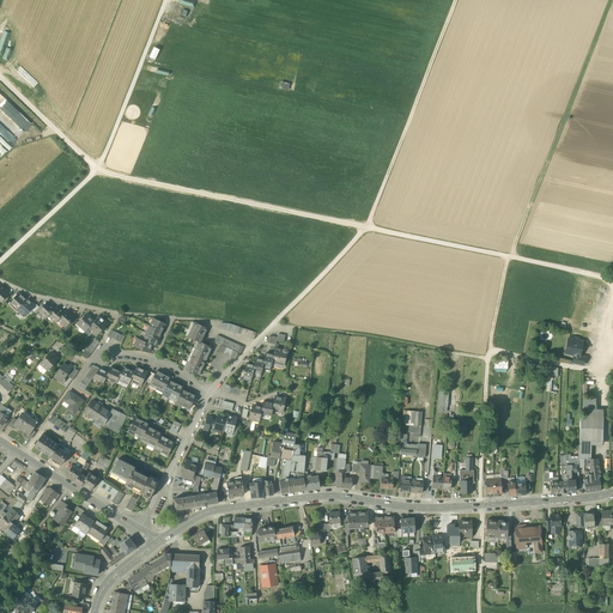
[(0,36),(10,10),(5,8),(0,19),(0,36)]
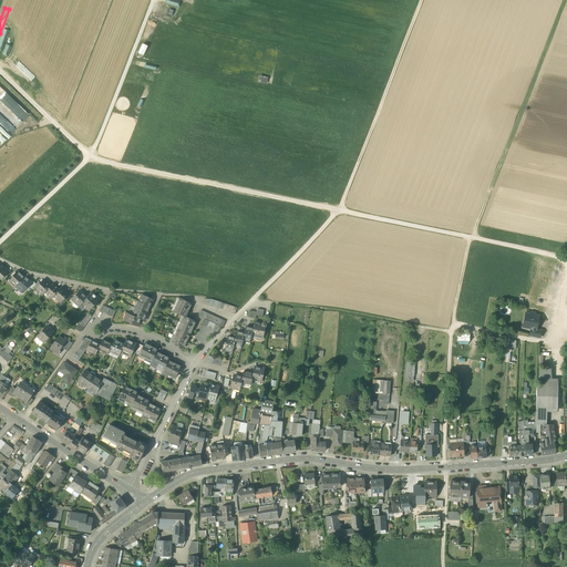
[(176,17),(178,12),(169,8),(167,13),(176,17)]
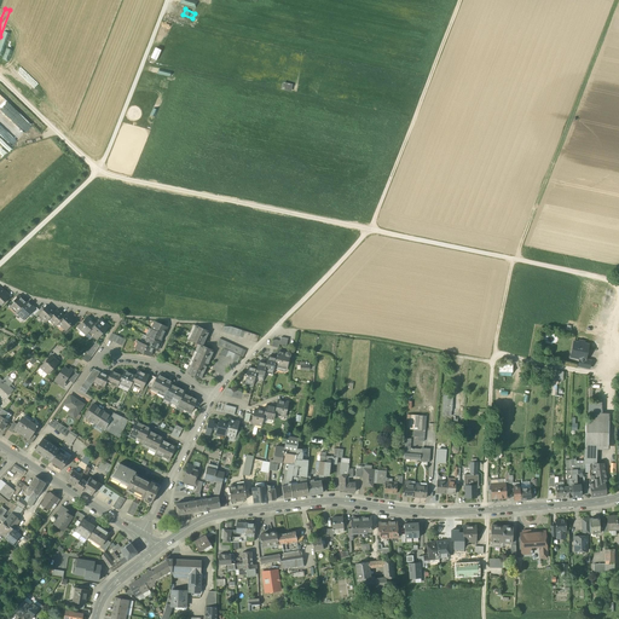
[(0,52),(3,53),(11,29),(6,28),(0,44),(0,52)]
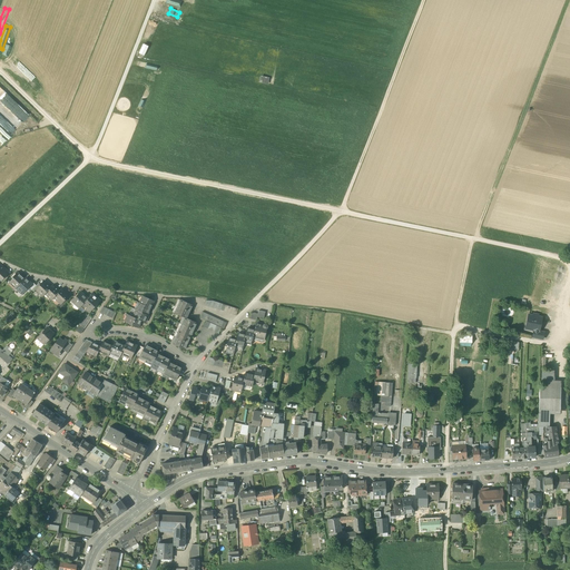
[(9,38),(13,40),(18,28),(13,27),(9,38)]
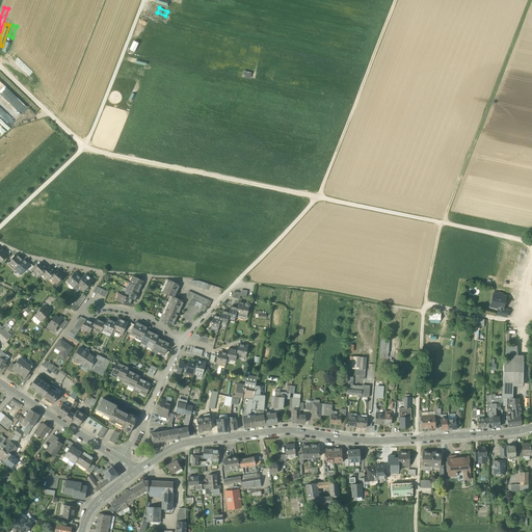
[(135,52),(139,43),(134,41),(130,50),(135,52)]
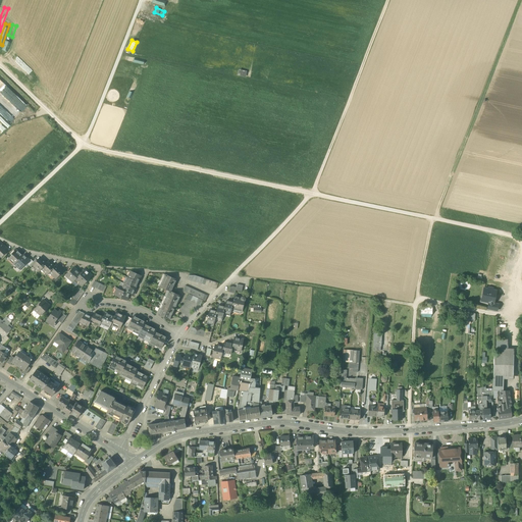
[(0,113),(10,123),(28,106),(0,79),(0,113)]
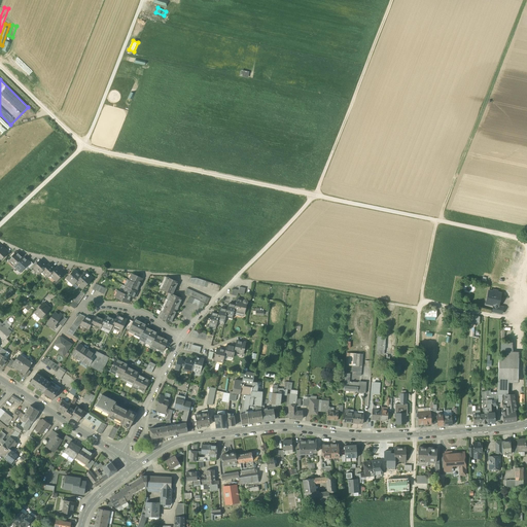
[(23,257),(16,251),(11,257),(9,260),(15,266),(23,257)]
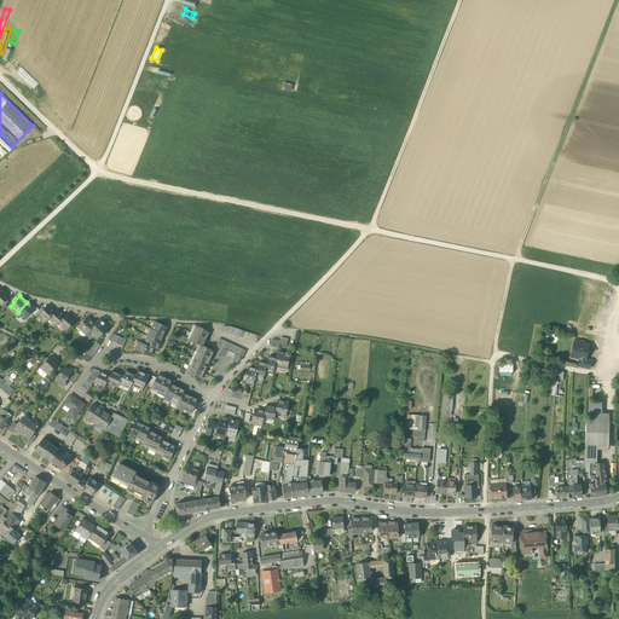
[(17,313),(24,320),(32,313),(35,308),(28,302),(27,302),(18,312),(17,313)]
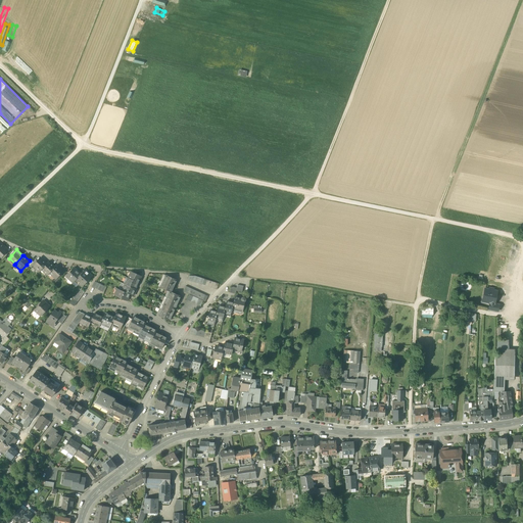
[(46,264),(41,258),(38,262),(34,267),(40,272),(42,270),(46,264)]
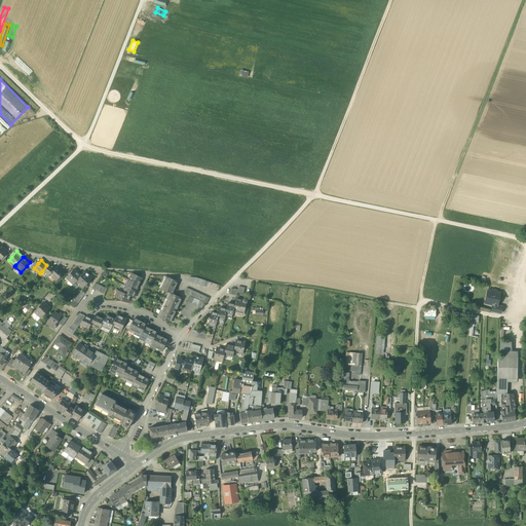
[(33,263),(29,268),(31,269),(33,267),(34,268),(38,263),(35,261),(33,263)]
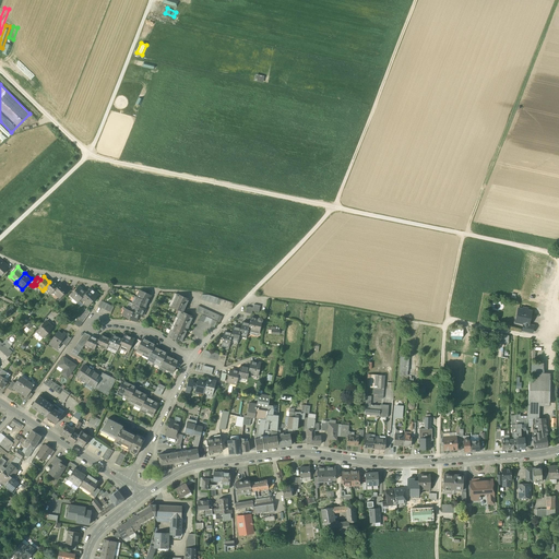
[(58,286),(52,280),(49,282),(45,288),(50,294),(54,292),(58,286)]
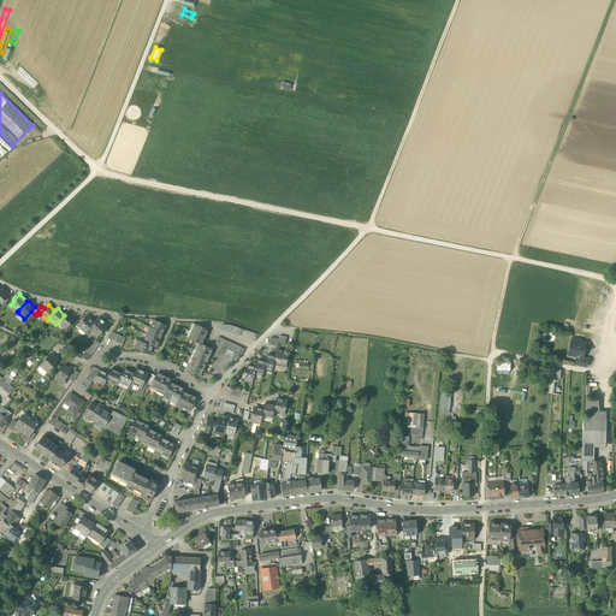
[(73,319),(67,312),(64,315),(59,321),(66,327),(71,323),(73,319)]
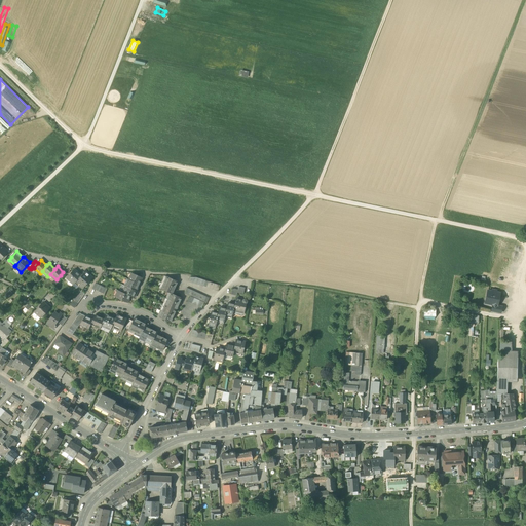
[(81,276),(74,270),(67,278),(70,280),(70,279),(74,284),(75,283),(81,276)]
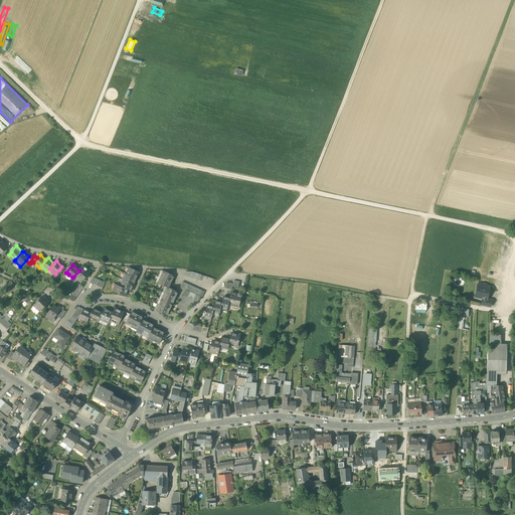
[(91,272),(83,266),(79,271),(73,277),(80,283),(91,272)]
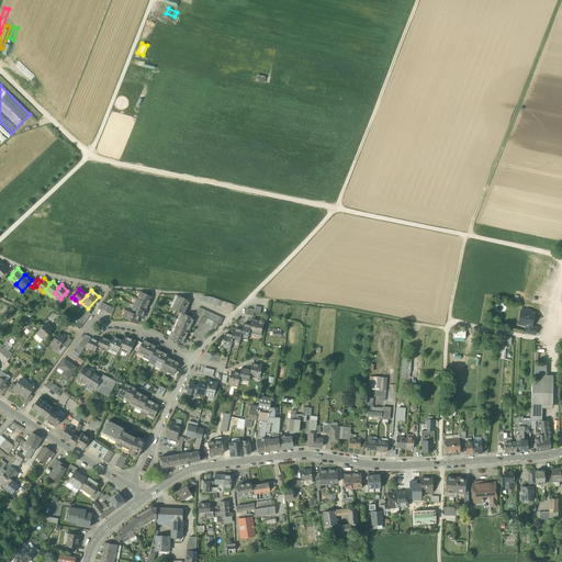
[(152,296),(142,292),(138,300),(148,304),(152,296)]
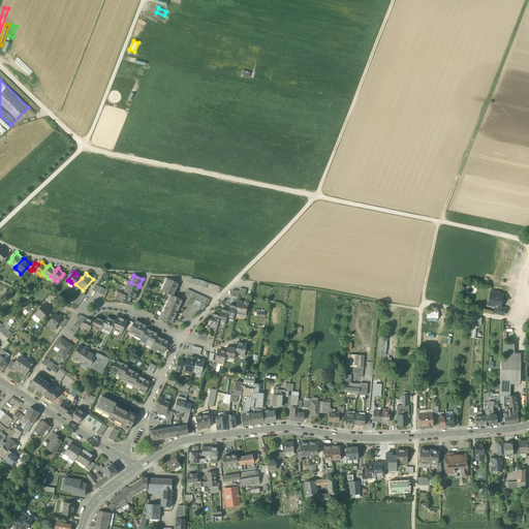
[(179,283),(169,279),(167,278),(164,284),(176,289),(179,283)]
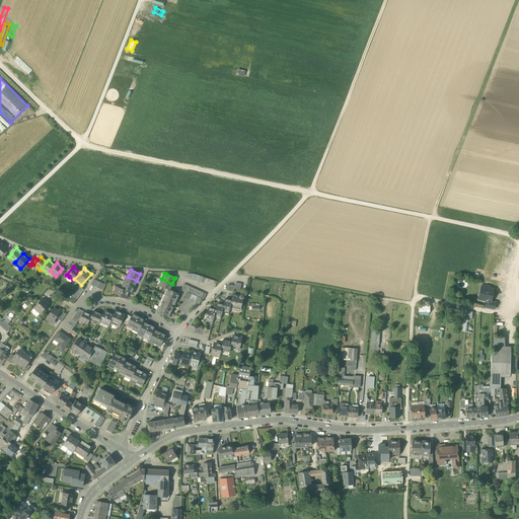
[(128,277),(126,276),(123,282),(125,283),(134,287),(137,281),(128,277)]
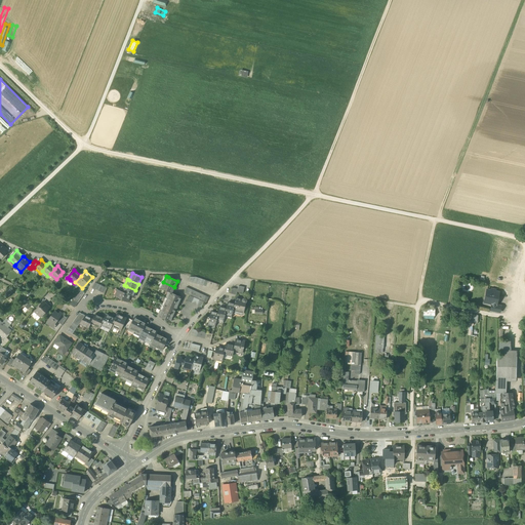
[(174,287),(163,282),(161,288),(170,292),(172,293),(174,287)]
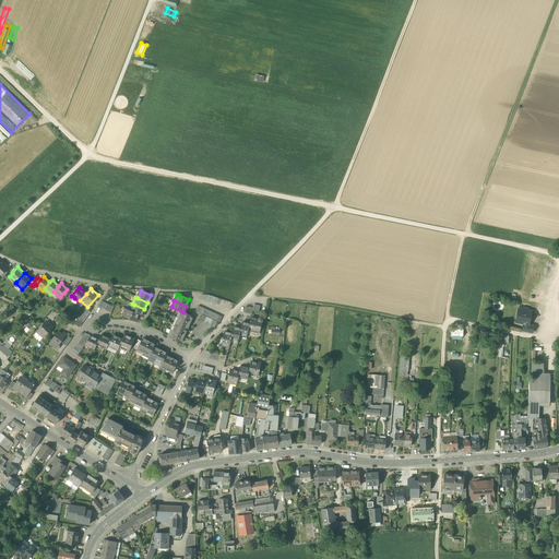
[(144,309),(134,305),(131,311),(139,314),(143,317),(145,310),(144,309)]
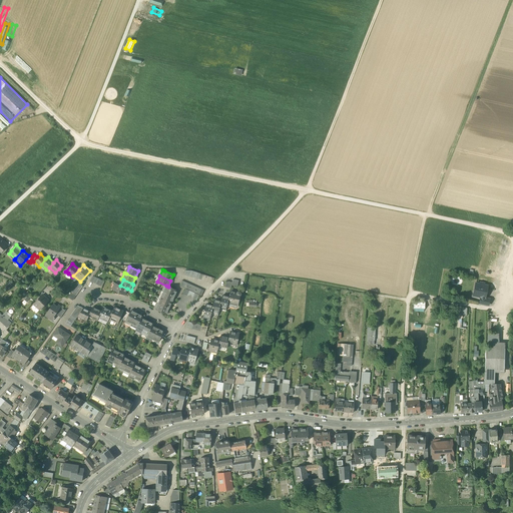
[(484,284),(480,283),(480,285),(476,284),(474,293),(478,294),(477,297),(481,298),(485,299),(485,298),(485,297),(486,295),(484,294),(485,291),(487,290),(488,286),(484,285),(484,284)]
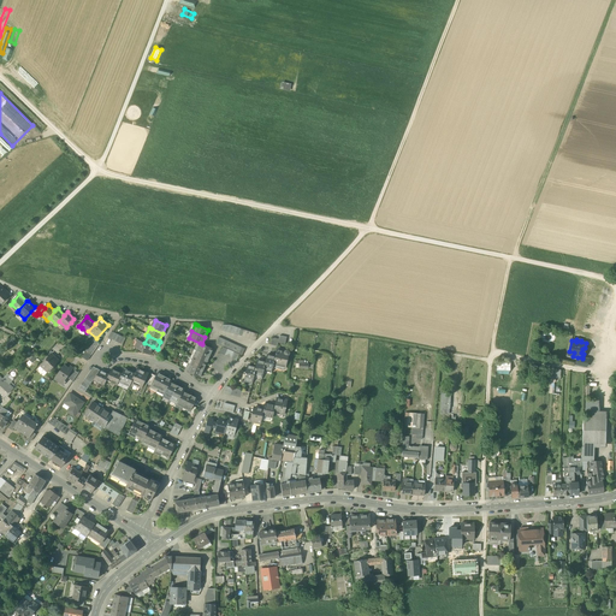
[(98,343),(93,341),(88,347),(94,351),(99,344),(98,343)]
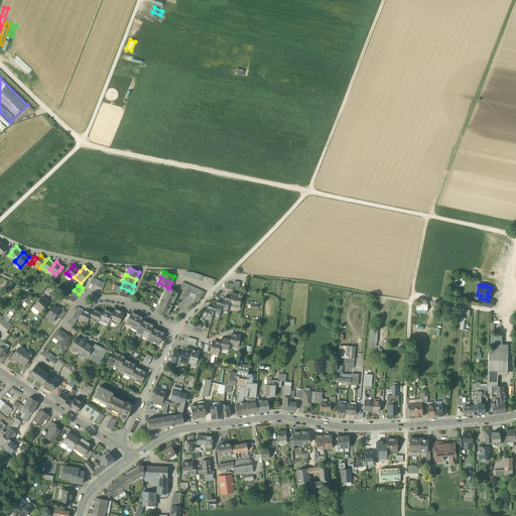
[(121,287),(117,285),(114,292),(125,297),(128,290),(121,287)]
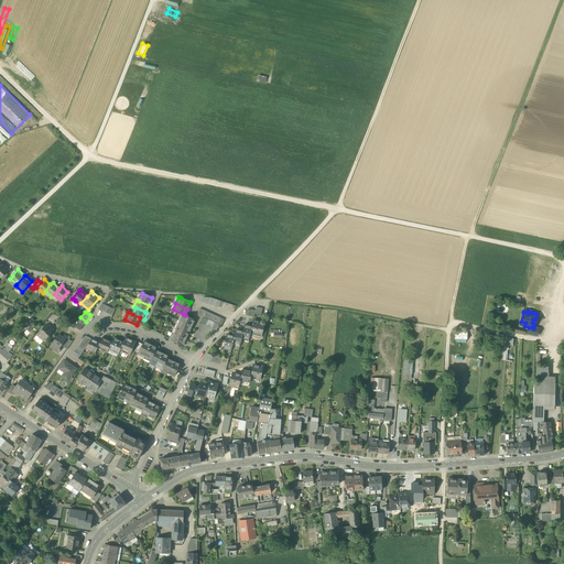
[(185,315),(183,314),(180,321),(192,326),(195,320),(185,315)]
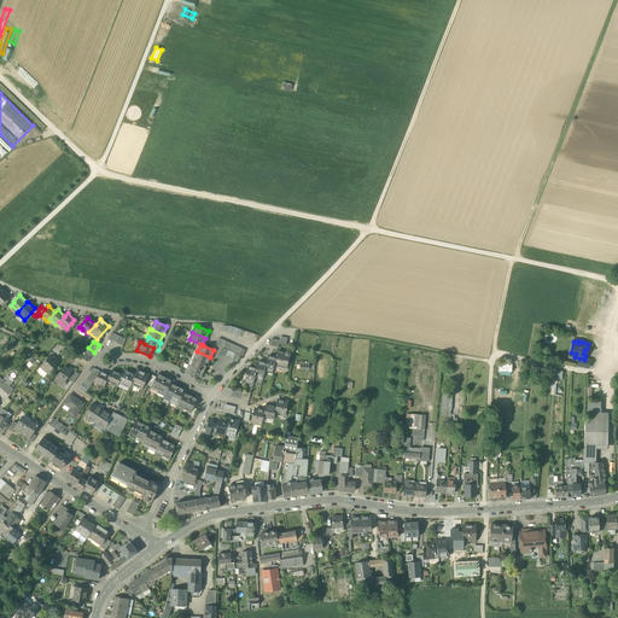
[(210,357),(197,351),(194,359),(207,365),(210,357)]
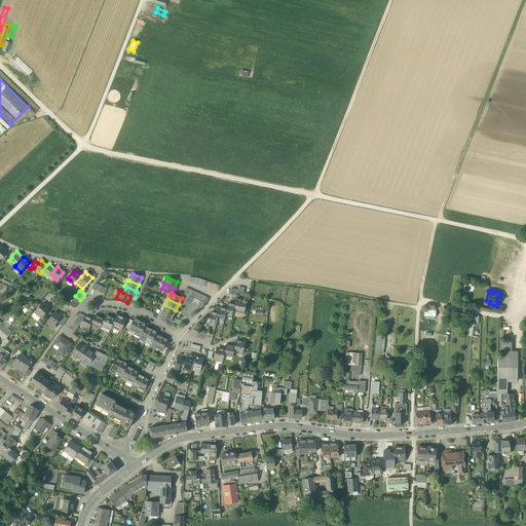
[(243,300),(236,299),(234,304),(233,311),(238,313),(239,312),(242,313),(243,312),(245,310),(243,310),(245,308),(246,304),(247,303),(247,301),(246,300),(245,299),(243,300)]
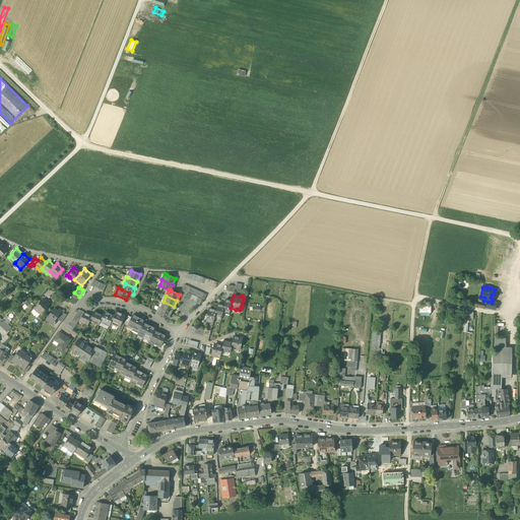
[(77,300),(72,297),(69,302),(73,305),(77,300)]
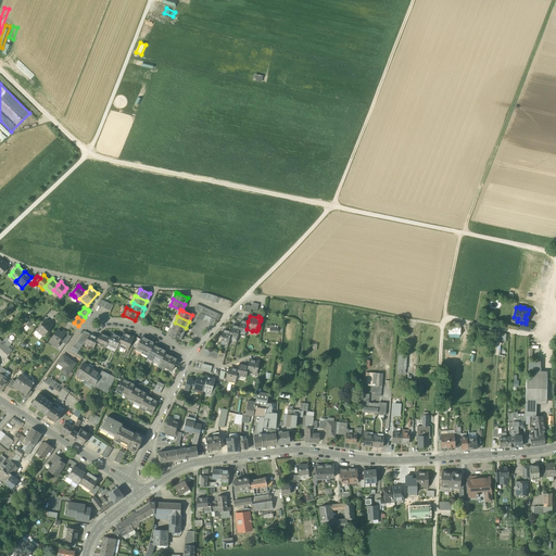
[(24,328),(27,330),(34,323),(29,320),(24,328)]
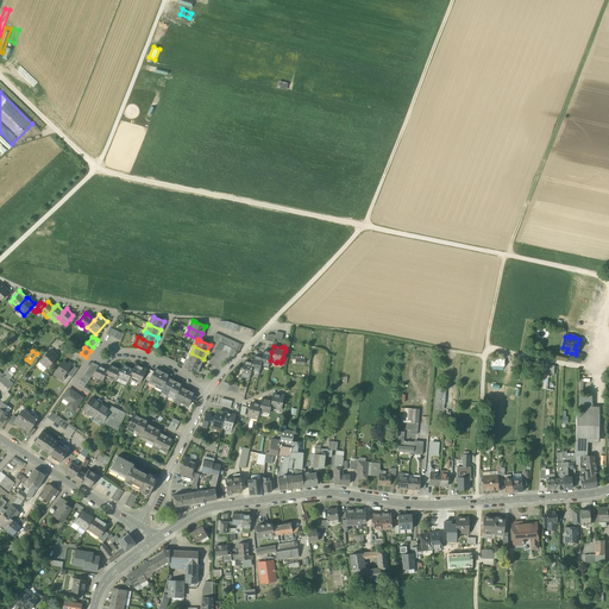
[(50,351),(41,362),(44,364),(45,363),(50,366),(57,357),(50,351)]
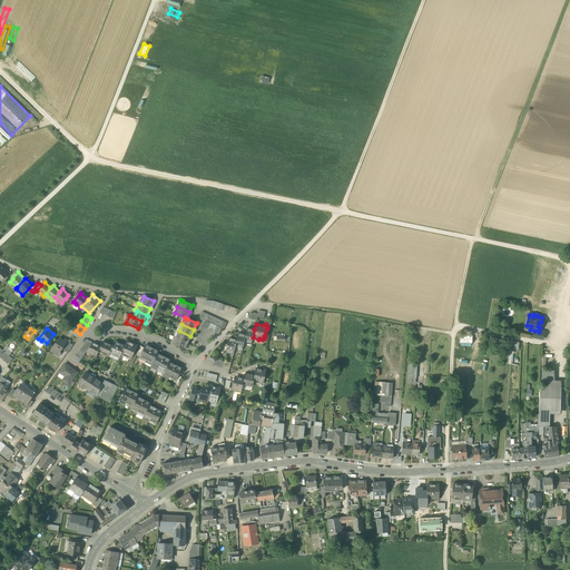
[(247,328),(245,335),(246,335),(244,342),(252,343),(253,337),(254,330),(247,328)]
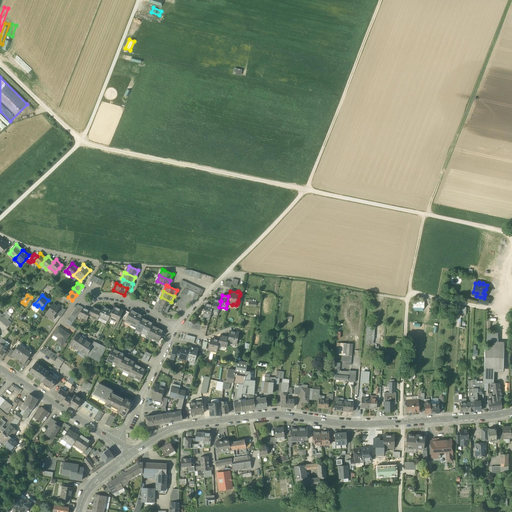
[(171,302),(161,297),(158,303),(169,308),(171,302)]
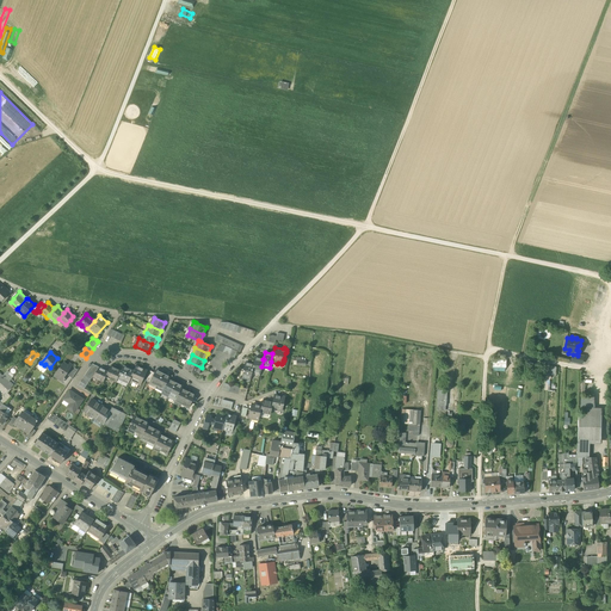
[(578,356),(573,355),(571,362),(581,364),(582,356),(578,355),(578,356)]
